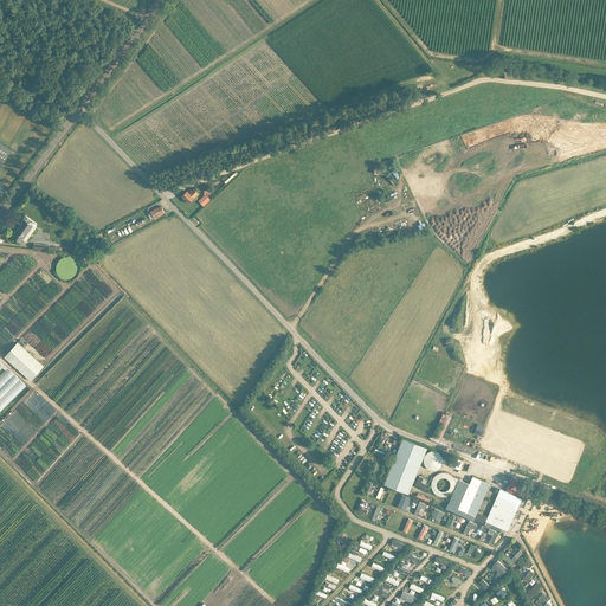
[(0,167),(11,149),(0,142),(0,167)]
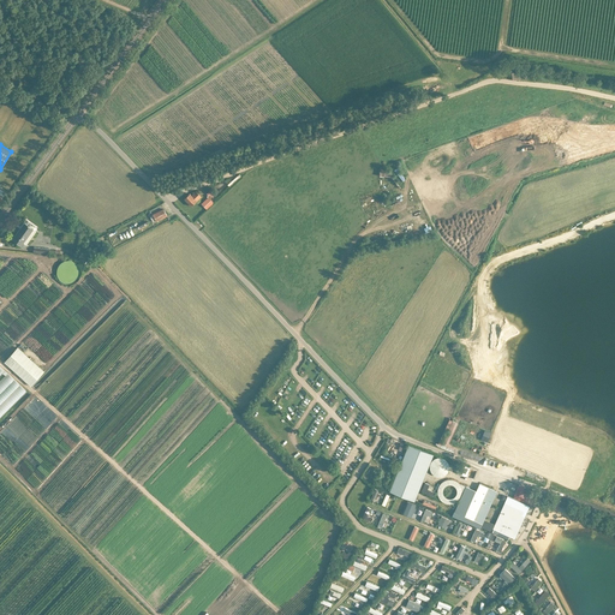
[(405,181),(407,180),(399,169),(398,172),(405,181)]
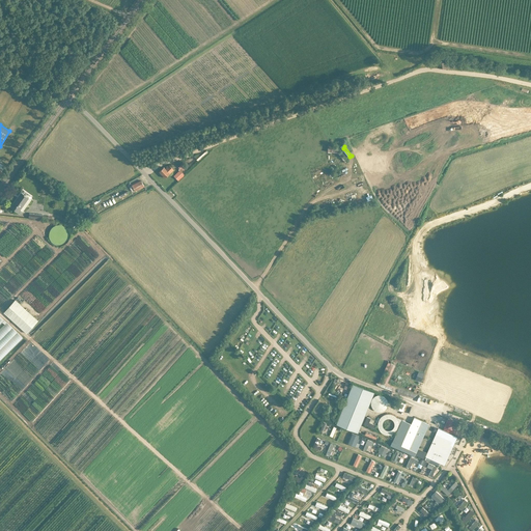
[(200,162),(211,154),(208,151),(198,160),(200,162)]
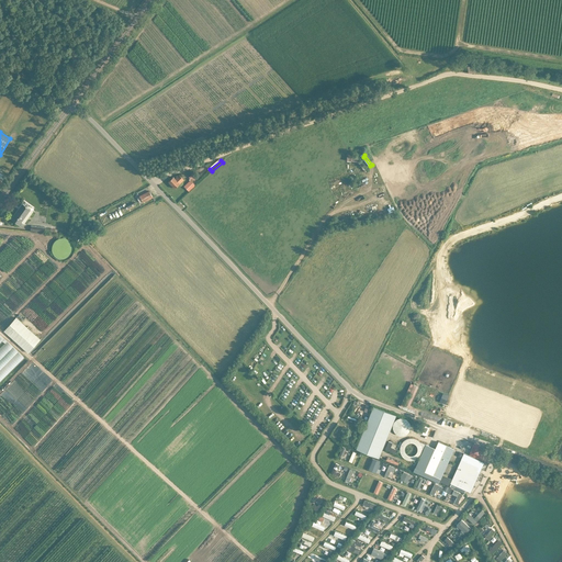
[(175,189),(180,183),(183,179),(179,175),(176,179),(173,177),(168,181),(175,189)]
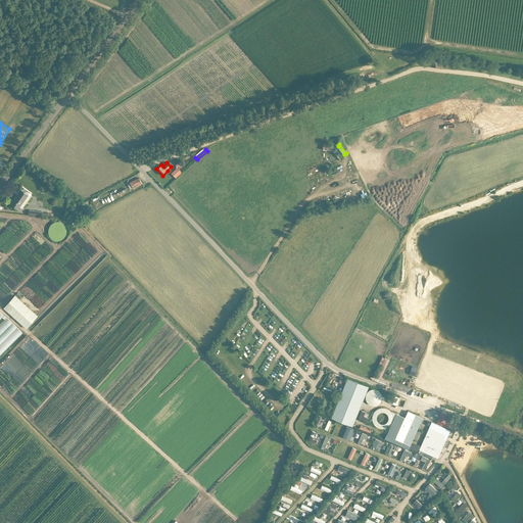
[(176,178),(180,175),(182,172),(178,168),(172,174),(176,178)]
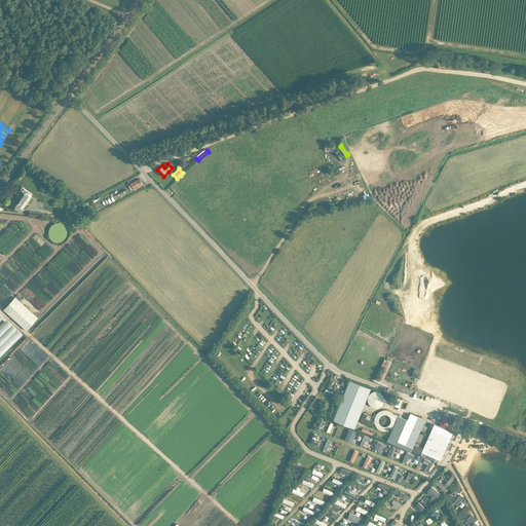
[(140,179),(136,181),(130,184),(132,185),(129,186),(130,189),(134,188),(134,189),(143,184),(140,179)]
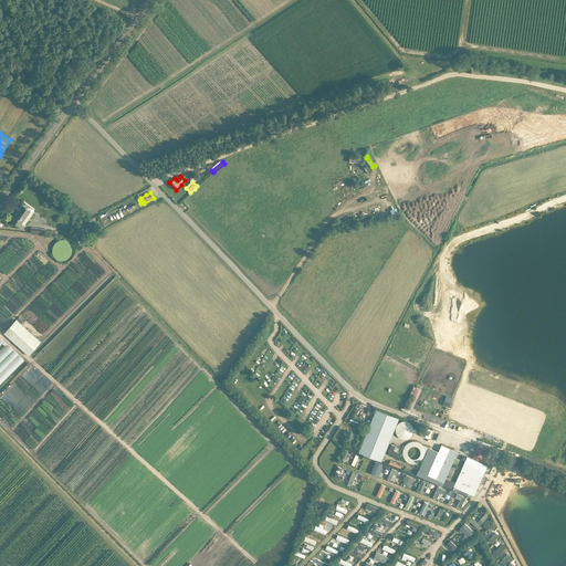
[(11,220),(11,221),(16,223),(20,227),(22,229),(33,213),(31,211),(27,208),(25,207),(25,208),(22,206),(20,209),(11,220)]
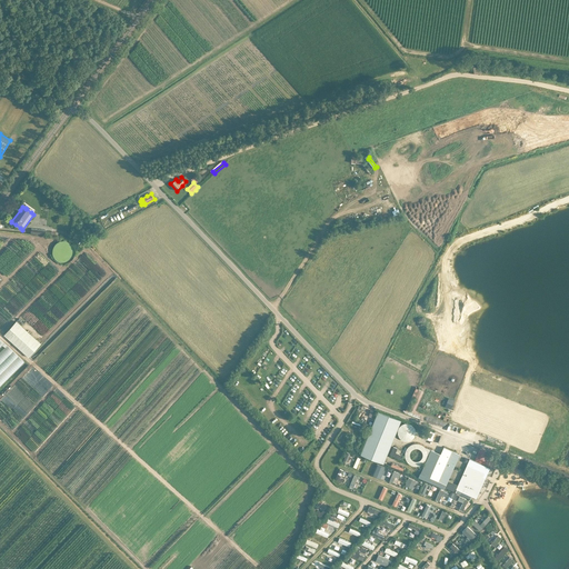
[(102,231),(100,228),(95,230),(96,231),(86,237),(81,237),(81,240),(88,239),(92,237),(97,233),(97,235),(102,231)]
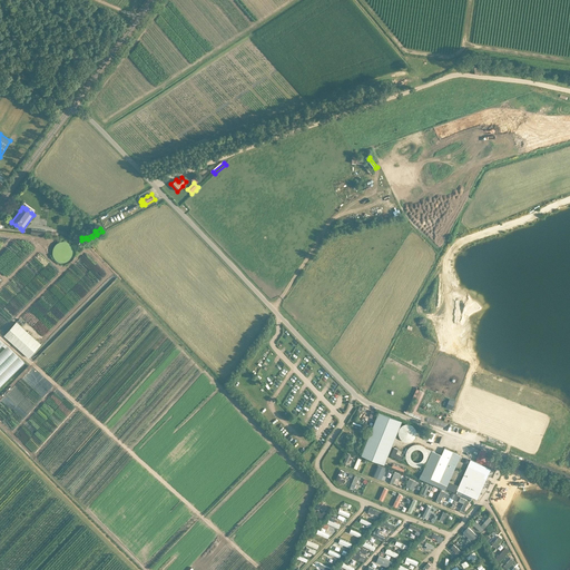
[(17,322),(3,335),(29,357),(41,344),(17,322)]
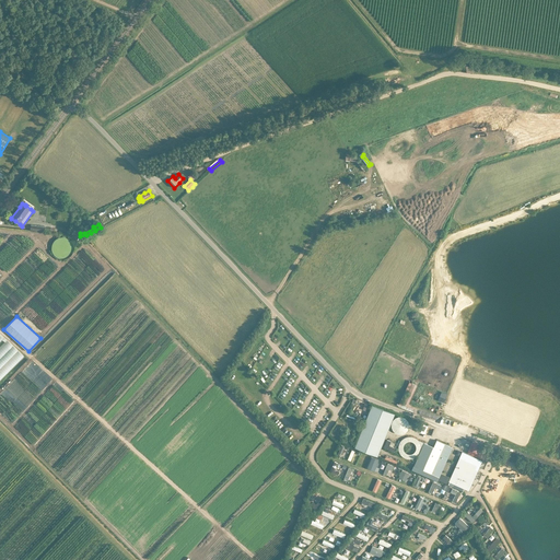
[(0,380),(24,357),(0,334),(0,341),(2,339),(6,342),(0,348),(0,380)]
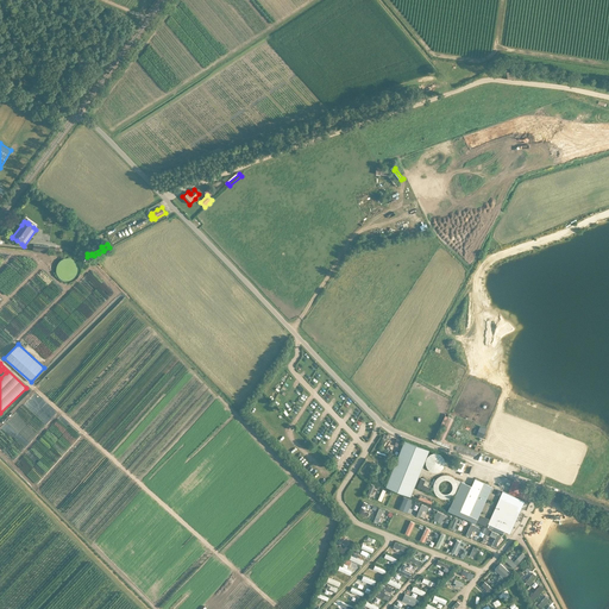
[(446,443),(454,419),(446,416),(438,440),(446,443)]
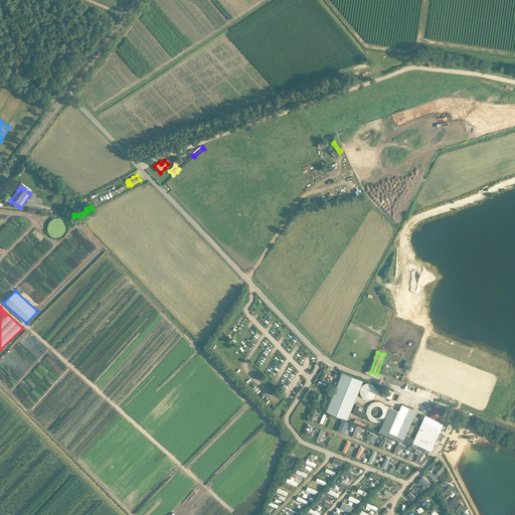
[(342,372),(326,411),(347,420),(363,381),(342,372)]
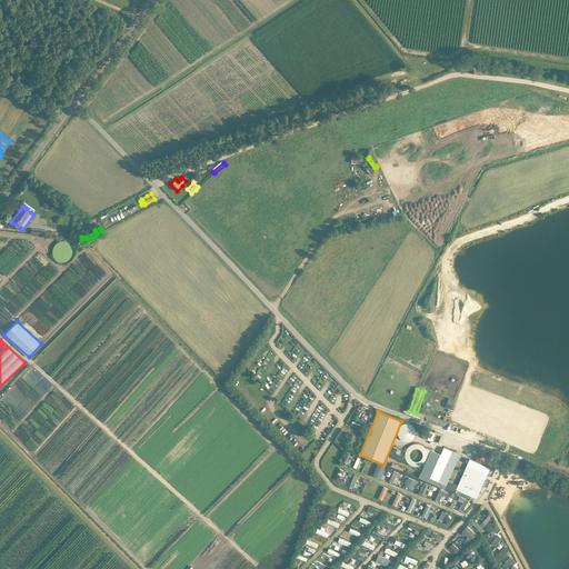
[(306,415),(312,422),(316,420),(308,412),(306,415)]
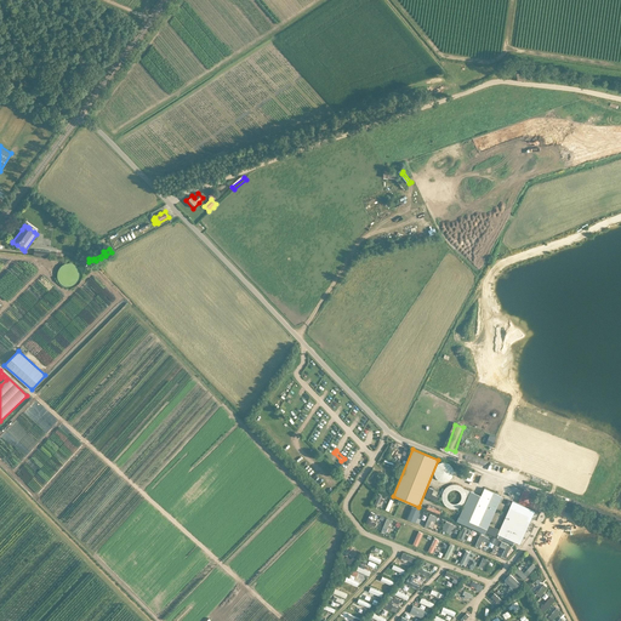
[(453,466),(450,463),(446,462),(442,462),(439,463),(437,466),(436,466),(434,469),(434,473),(436,477),(438,480),(442,482),(446,482),(450,480),(453,477),(454,474),(454,473),(454,469),(453,466)]
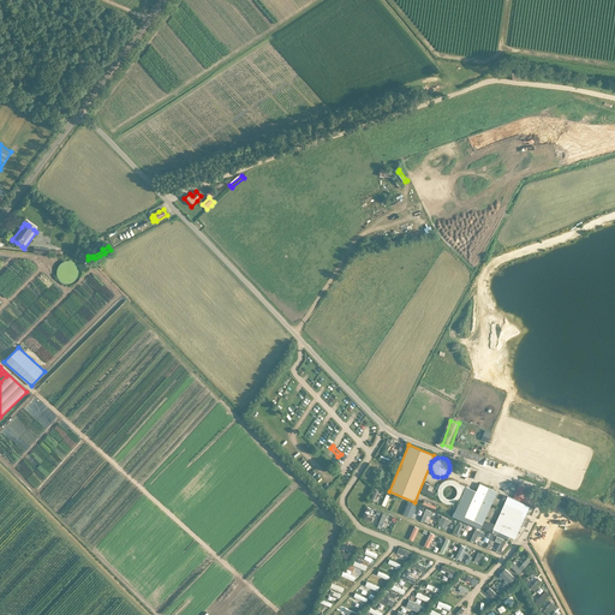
[(346,459),(344,461),(351,471),(354,469),(346,459)]
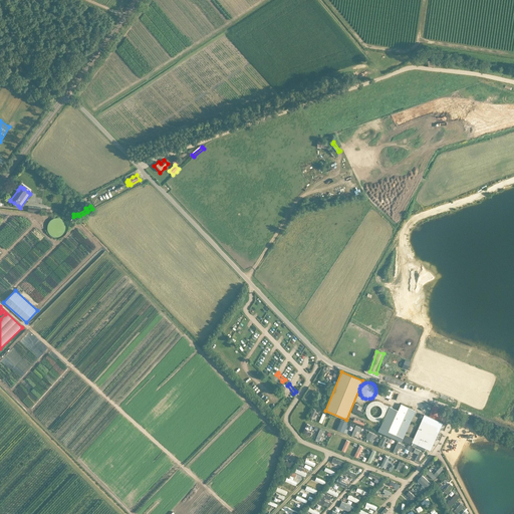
[(380,394),(382,395),(391,399),(394,391),(383,387),(382,388),(380,394)]
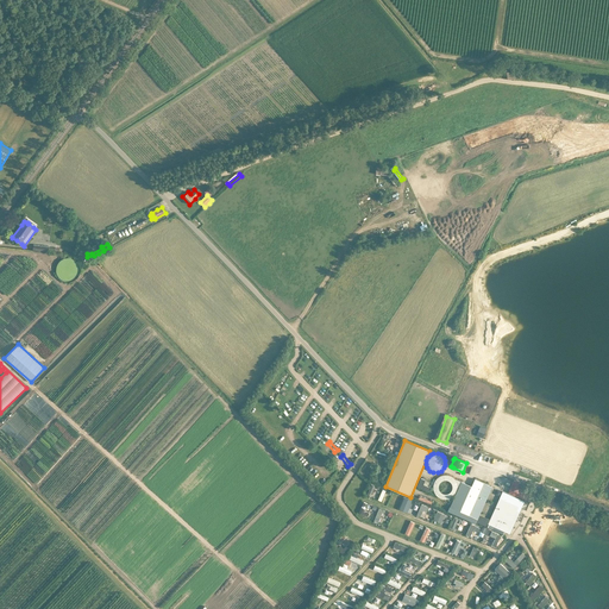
[(421,478),(418,487),(429,491),(432,488),(424,484),(426,479),(421,478)]
